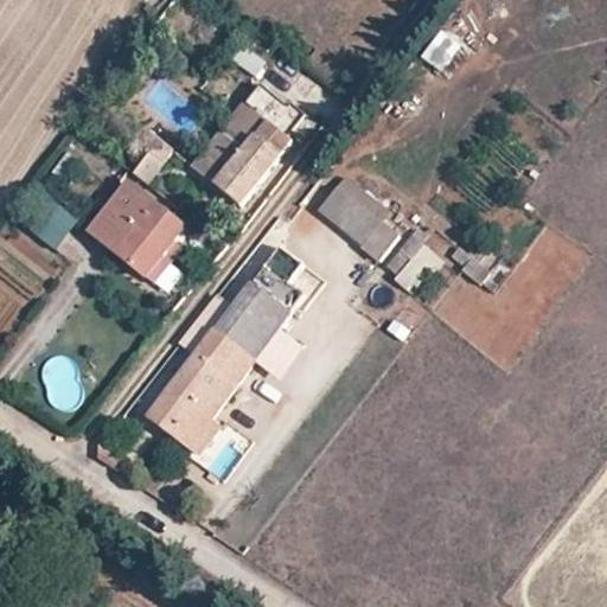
[(421,56),(442,71),(464,44),(441,27),(421,56)]
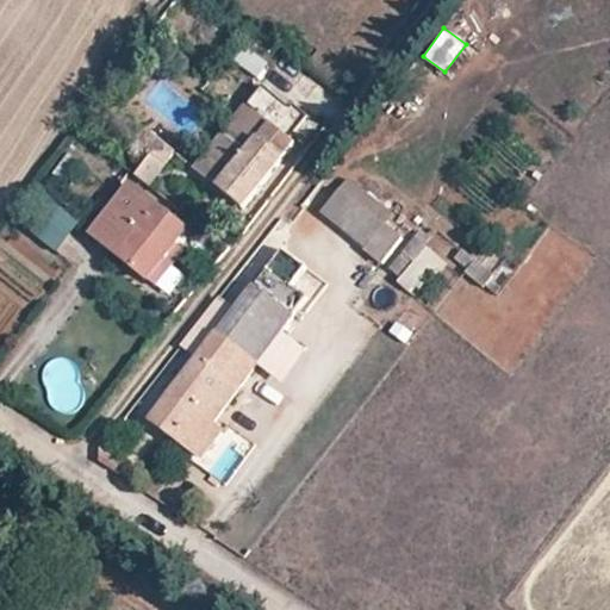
[(261,78),(271,62),(242,43),(231,57),(261,78)]
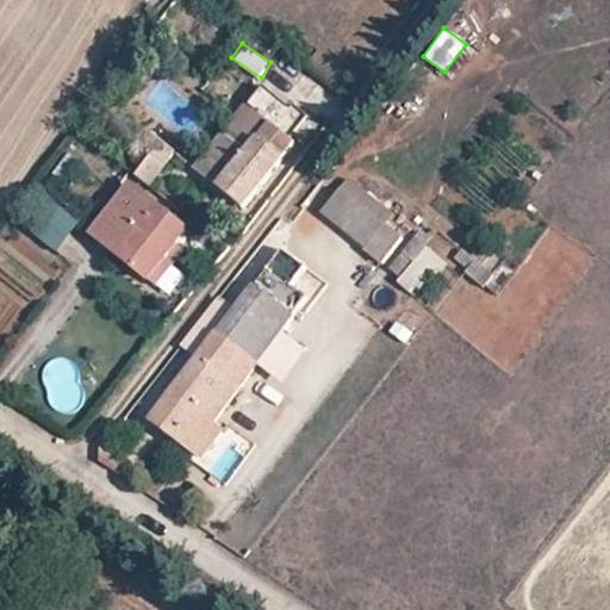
[(260,86),(194,173),(246,211),(291,153),(282,147),(306,116),(291,104),(288,107),(260,86)]
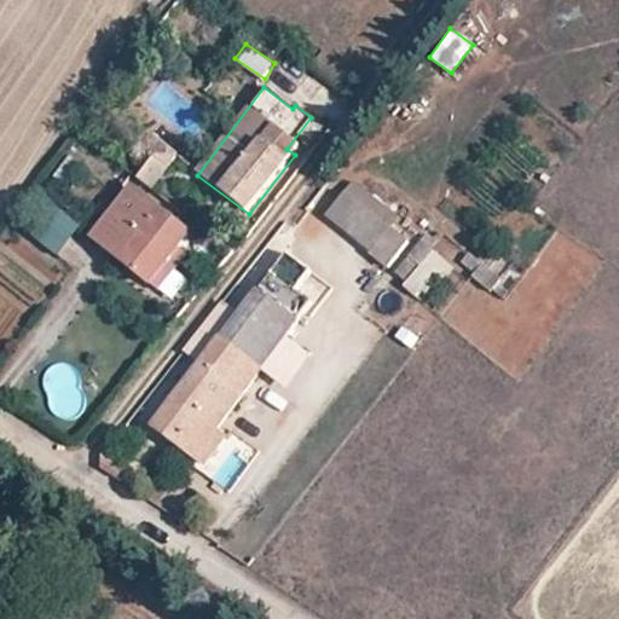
[(137,181),(154,194),(168,172),(152,161),(137,181)]
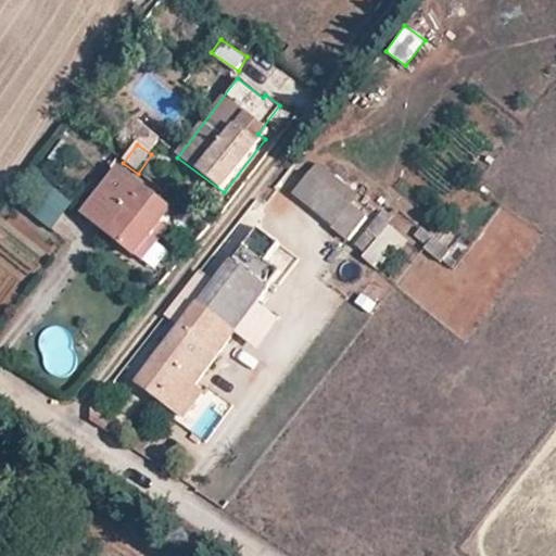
[(316,161),(291,192),(350,239),(376,207),(316,161)]
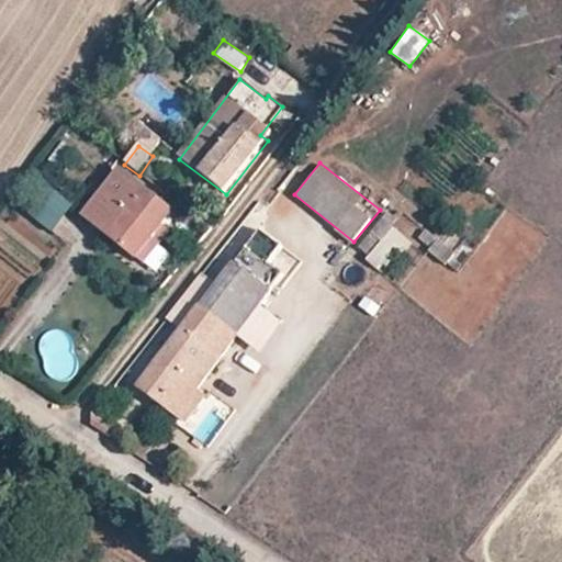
[(83,218),(139,261),(172,218),(116,176),(83,218)]
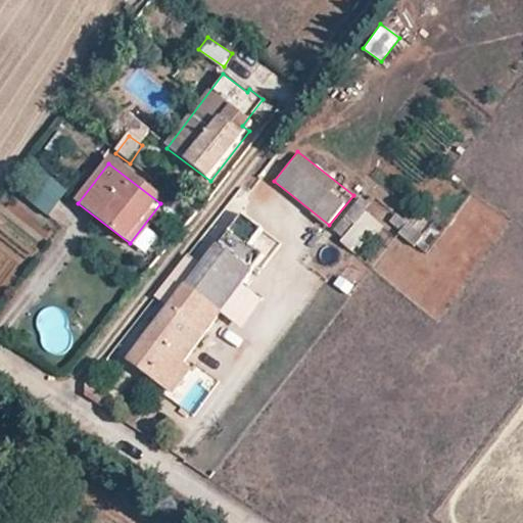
[(21,193),(48,215),(67,190),(40,169),(21,193)]
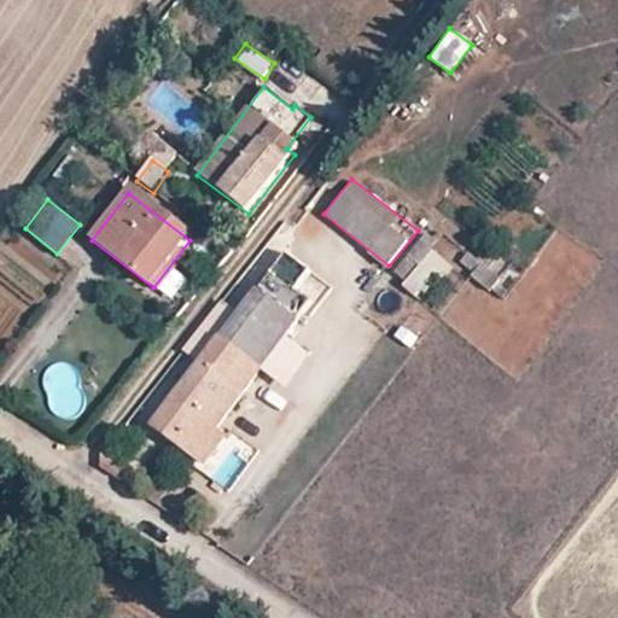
[(423,297),(452,260),(421,237),(392,274),(423,297)]
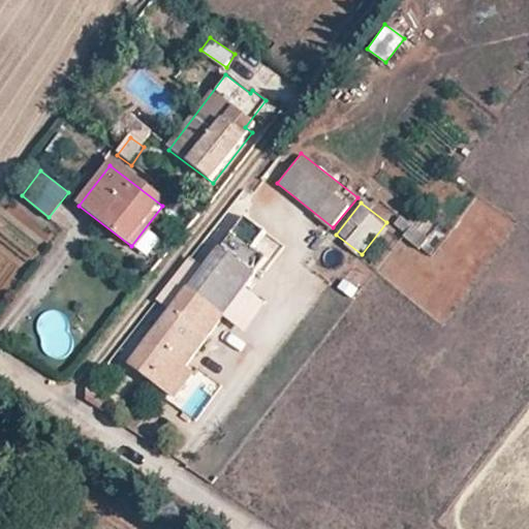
[(127,362),(173,395),(193,368),(186,363),(254,271),(265,257),(250,246),(262,229),(242,215),(219,245),(217,243),(127,362)]
